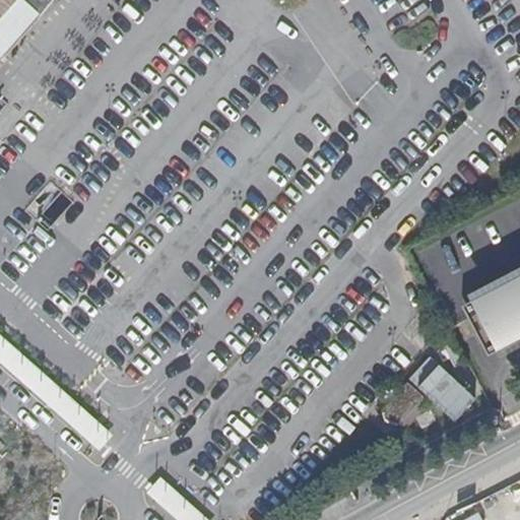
[(0,0),(0,64),(43,16),(23,0),(0,0)]
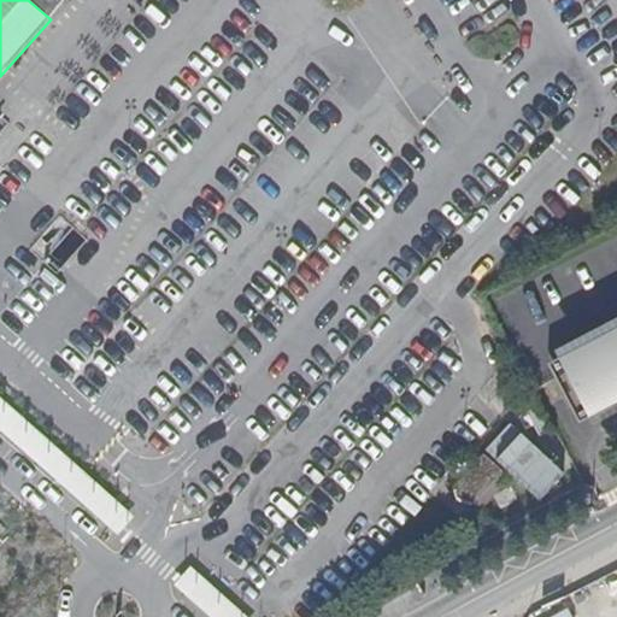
[(86,242),(60,217),(30,248),(58,274),(86,242)]
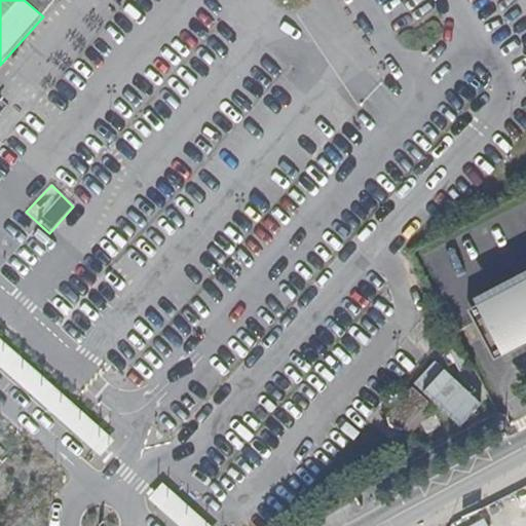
[(525,344),(525,328),(500,342),(487,317),(525,296),(525,279),(467,311),(494,362),(525,344)]
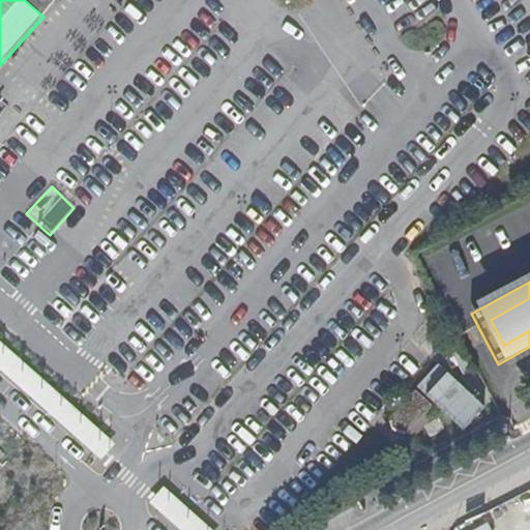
[(504,345),(529,330),(529,298),(491,320),(504,345)]
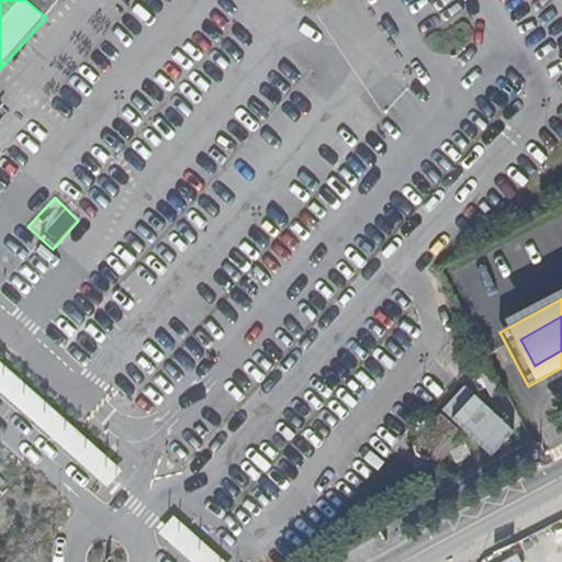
[(0,363),(0,391),(105,486),(120,470),(0,363)]
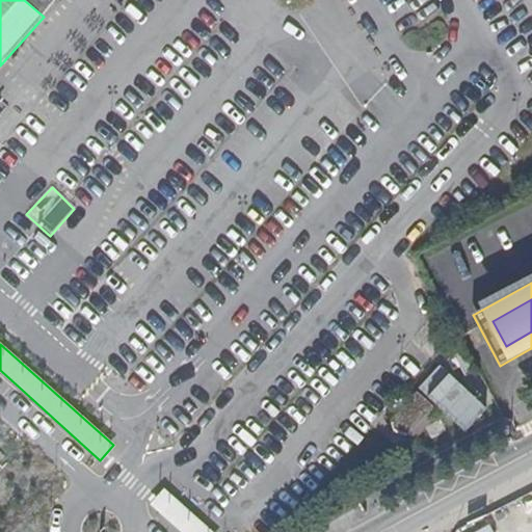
[(422,382),(466,429),(490,406),(446,360),(422,382)]
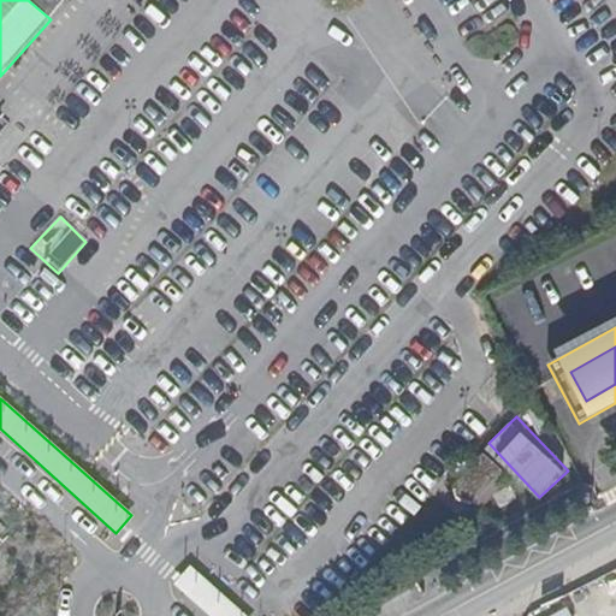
[(471,504),(472,503),(504,467),(489,452),(455,489),(454,490),(457,499),(471,504)]
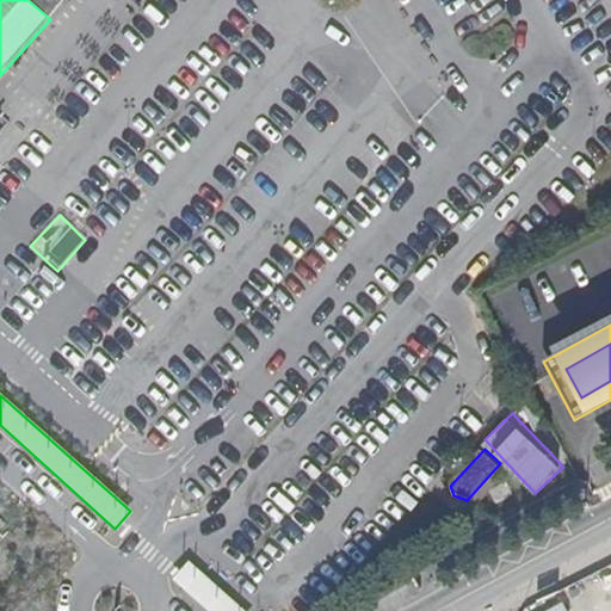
[(214,610),(251,610),(193,556),(176,575),(214,610)]
